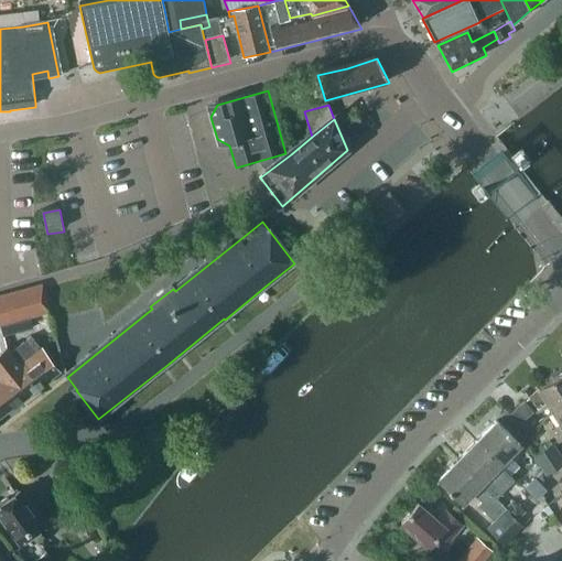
[(43,287),(30,290),(38,317),(51,314),(43,287)]
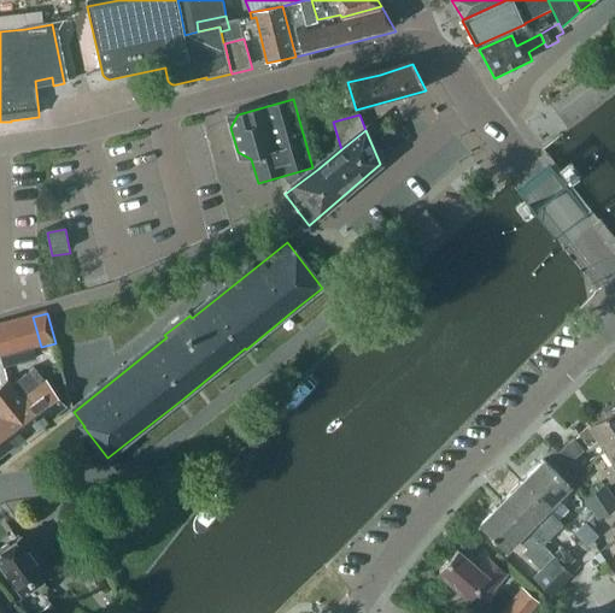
[(34,349),(41,347),(33,317),(18,322),(27,352),(34,349)]
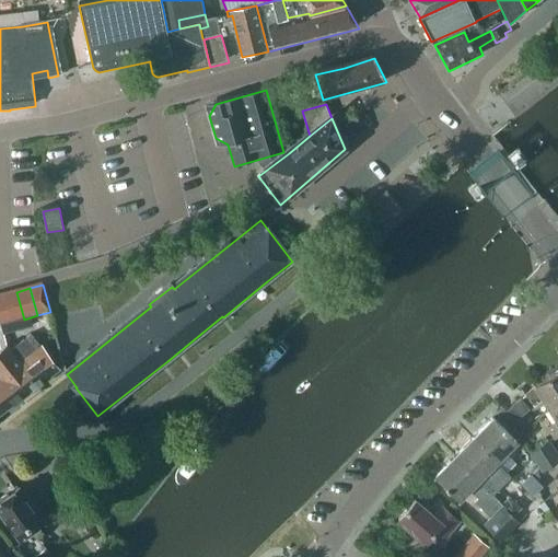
[(16,292),(3,296),(11,323),(24,320),(16,292)]
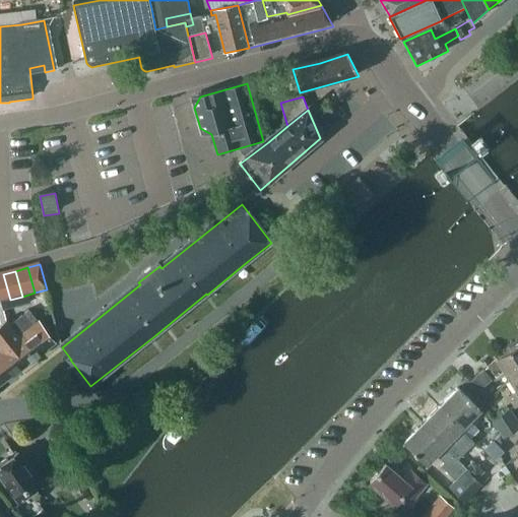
[(0,302),(1,303),(10,300),(3,274),(0,274),(0,302)]
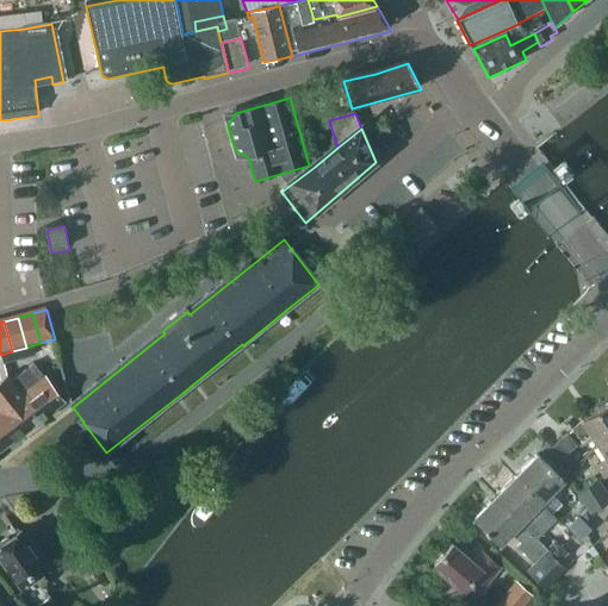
[(12,351),(1,355),(4,367),(37,357),(33,345),(26,348),(12,351)]
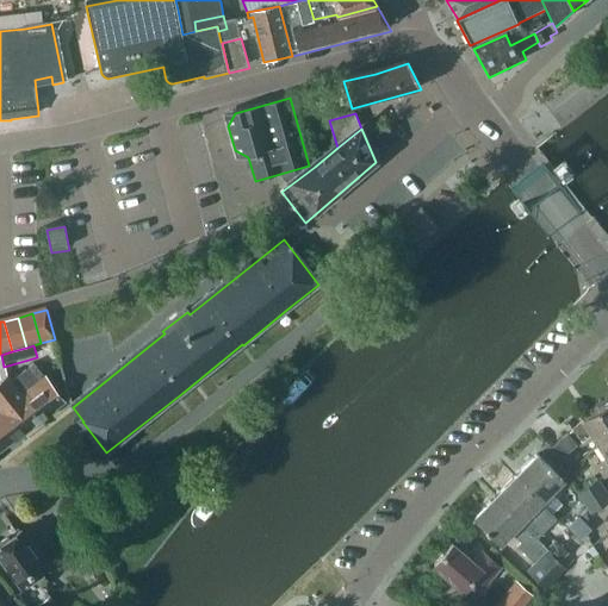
[(12,382),(18,389),(43,422),(66,404),(41,372),(36,366),(12,382)]
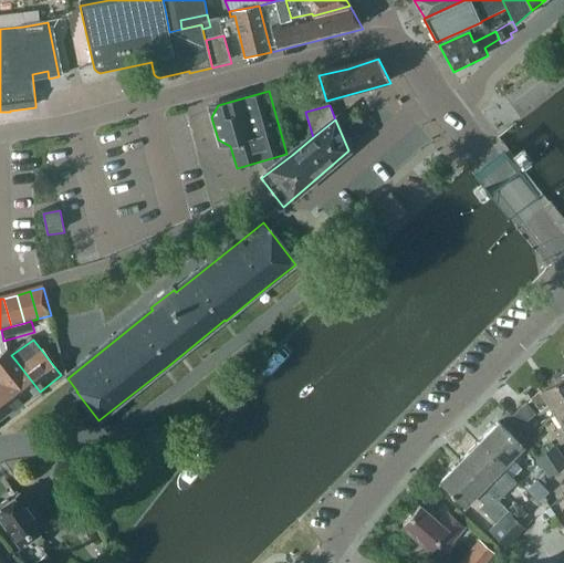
[(0,356),(0,382),(20,407),(40,392),(17,362),(11,355),(8,351),(0,356)]
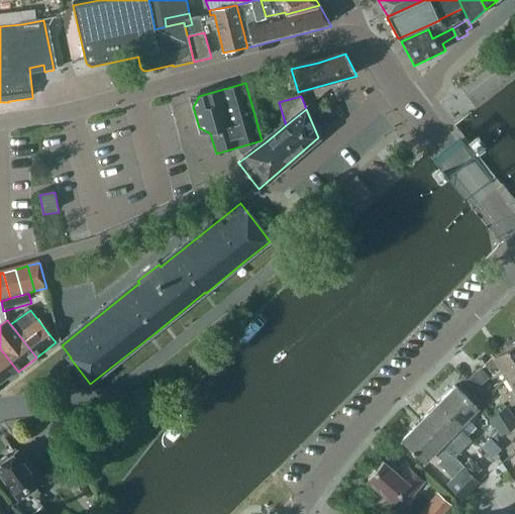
[(501,370),(508,381),(514,377),(514,344),(494,358),(486,366),(494,376),(501,370)]
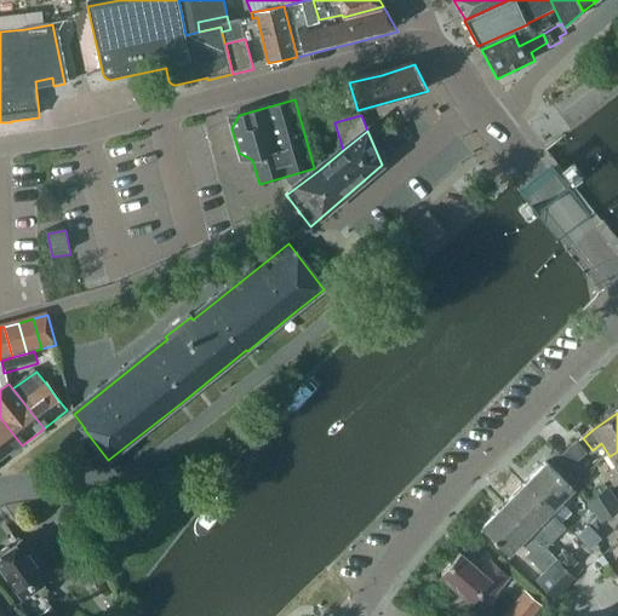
[(0,461),(22,445),(0,418),(0,461)]
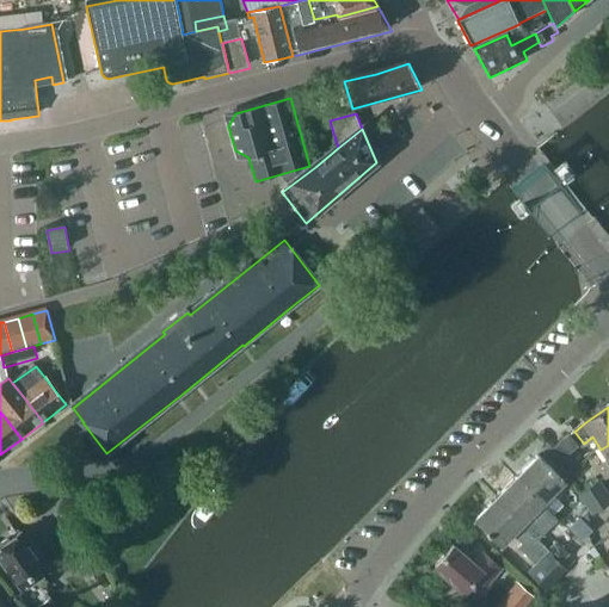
[(551,454),(559,465),(579,448),(570,438),(551,454)]
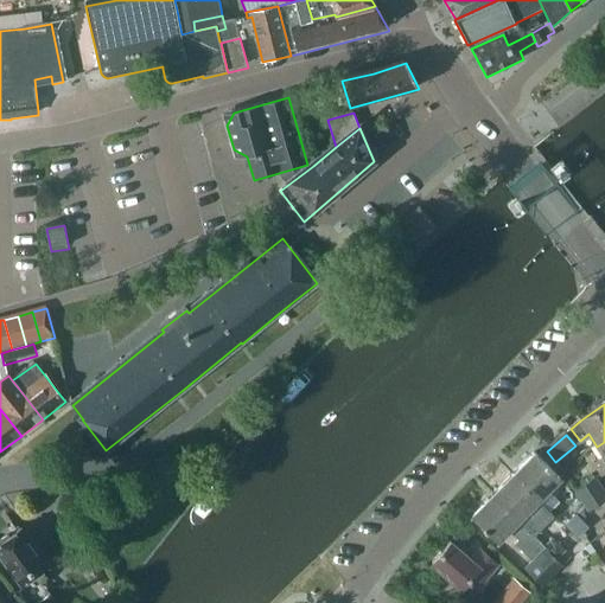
[(604,442),(597,447),(604,457),(604,460),(594,464),(602,478),(604,475),(604,442)]
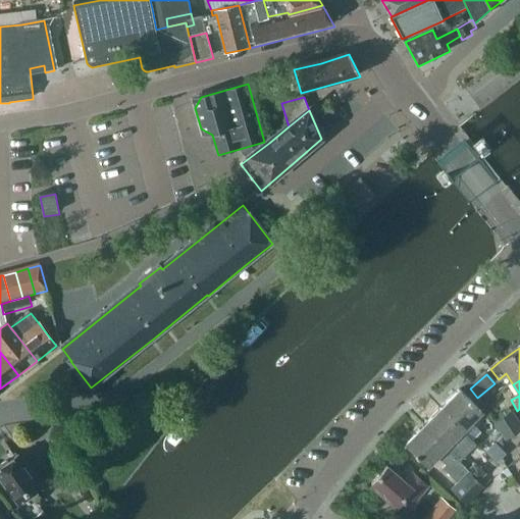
[(460,392),(442,410),(464,431),(482,413),(460,392)]
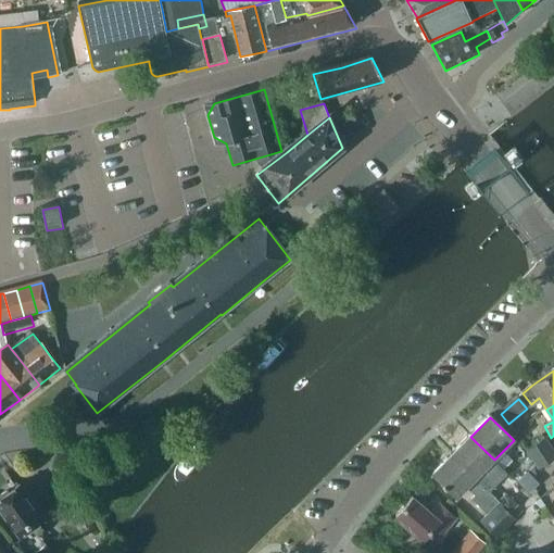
[(470,437),(452,456),(476,479),(494,460),(470,437)]
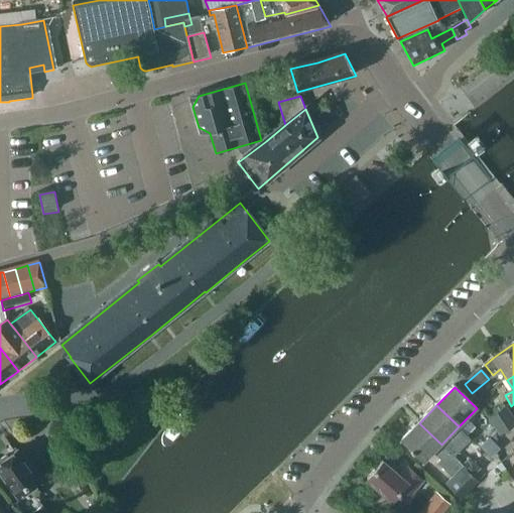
[(513,417),(507,407),(488,419),(500,437),(513,427),(513,417)]
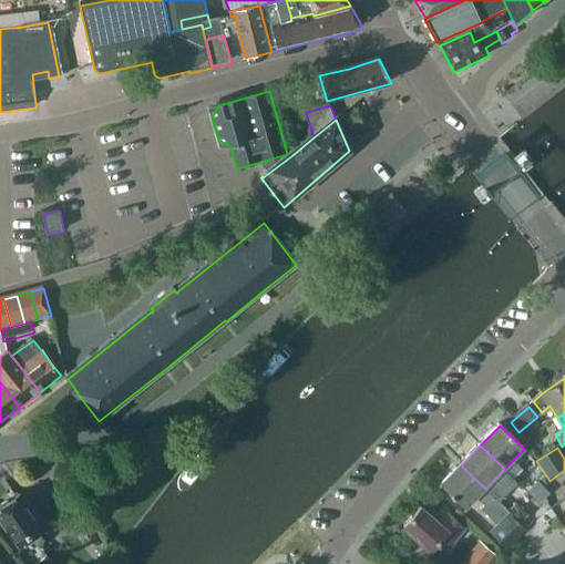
[(465,509),(475,498),(485,506),(481,511),(496,525),(491,532),(510,551),(528,531),(522,525),(510,513),(484,489),(485,489),(461,465),(441,485),(465,509)]
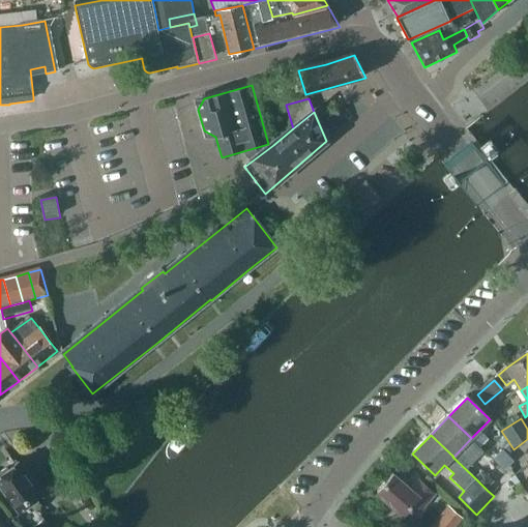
[(495,460),(506,470),(514,463),(502,452),(495,460)]
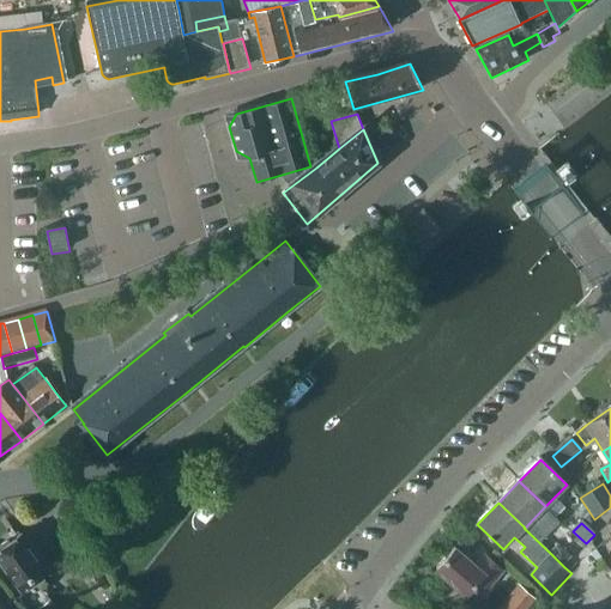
[(37,586),(52,576),(19,534),(0,548),(0,561),(23,591),(34,583),(37,586)]
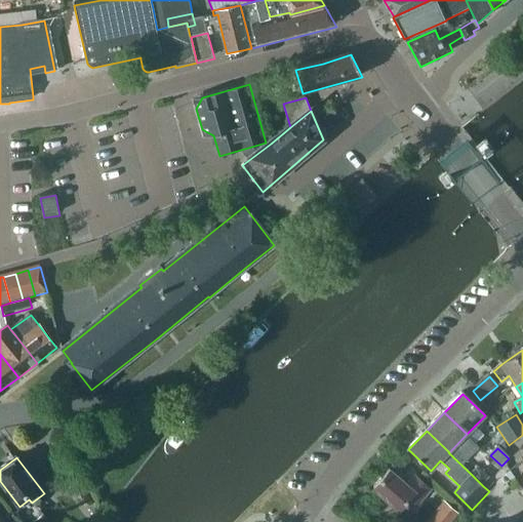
[(478,468),(472,475),(483,486),(489,479),(478,468)]
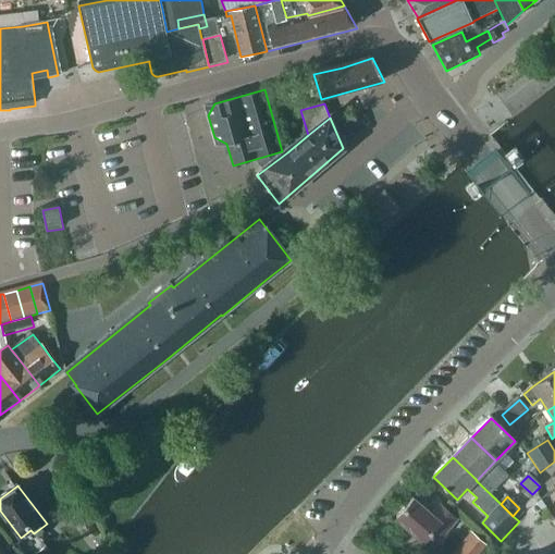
[(440,541),(457,520),(441,506),(433,516),(415,500),(397,519),(423,542),(432,533),(440,541)]
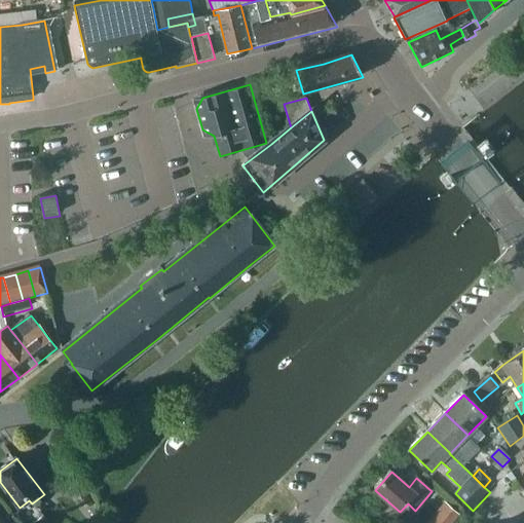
[(454,522),(460,516),(446,503),(429,522),(454,522)]
